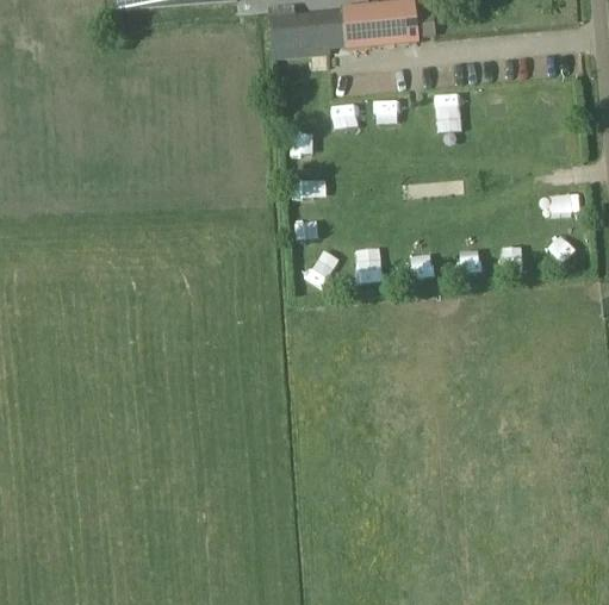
[(401,0),(343,5),(343,10),(348,47),(418,39),(416,13),(415,0),(401,0)]
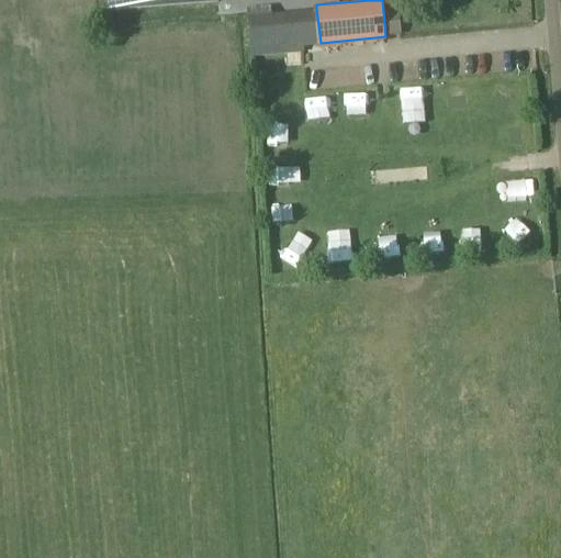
[(269,4),(248,7),(253,53),(304,48),(321,46),(321,43),(316,9),(270,13),(269,4)]
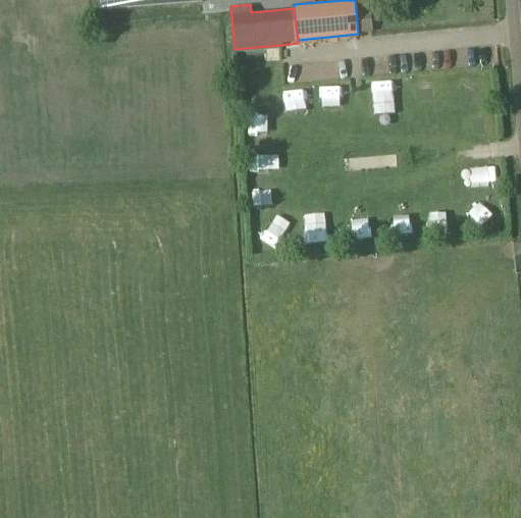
[(369,10),(356,11),(358,34),(371,33),(369,10)]
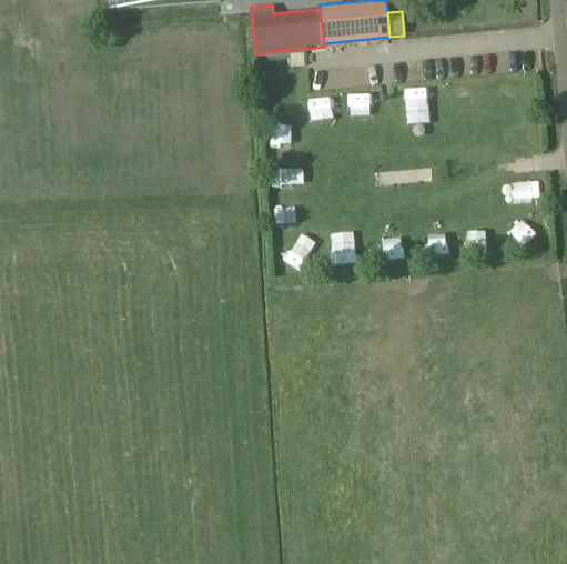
[(264,183),(296,182),(296,161),(263,162),(264,183)]
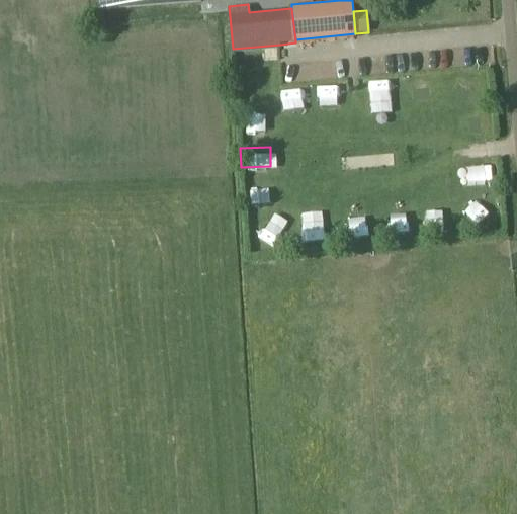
[(261,218),(254,237),(273,244),(280,226),(261,218)]
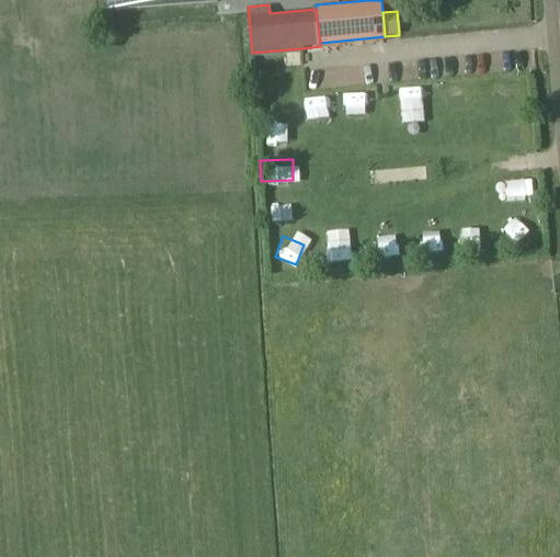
[(357,242),(328,243),(329,254),(357,253),(357,242)]
